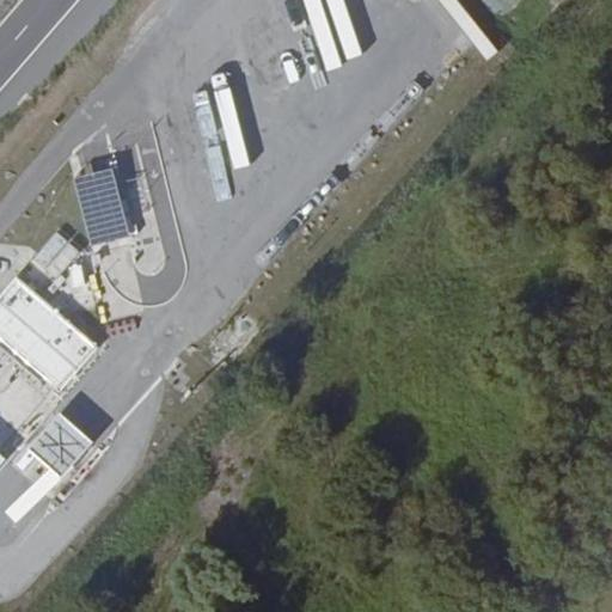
[(451,0),(428,0),(472,53),(487,42),(451,0)]
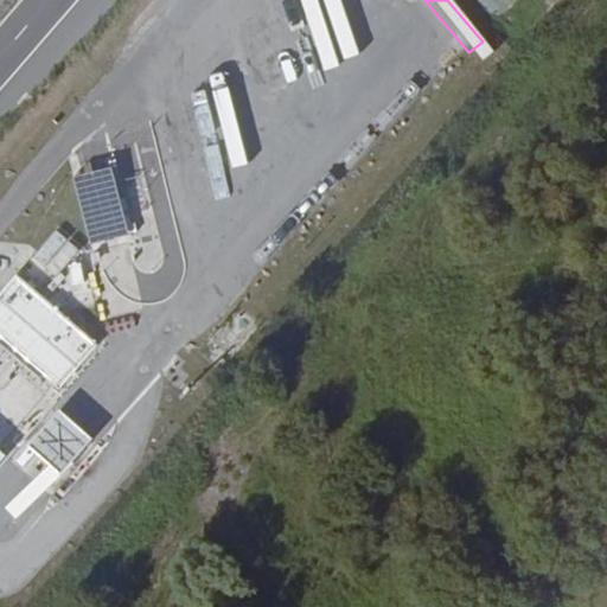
[(321,6),(308,10),(330,87),(343,83),(321,6)]
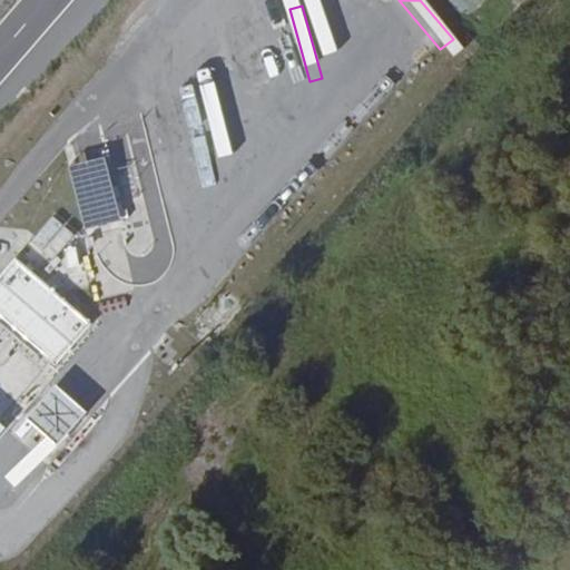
[(247,42),(265,115),(279,111),(262,38),(247,42)]
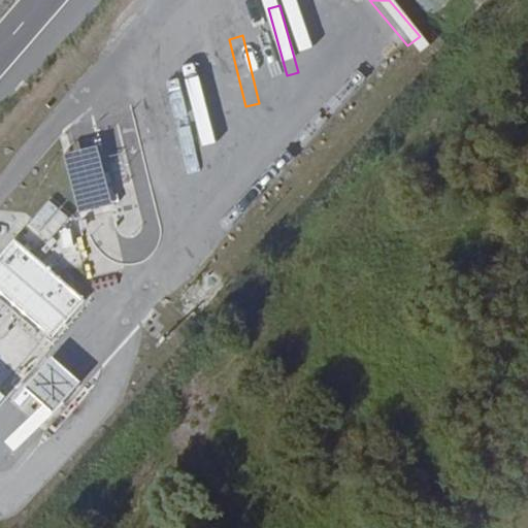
[(307,147),(337,85),(325,79),(296,142),(307,147)]
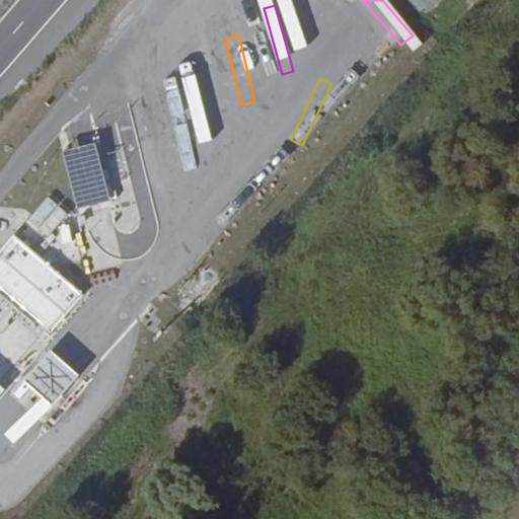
[(166,124),(153,127),(167,195),(180,192),(177,174),(191,171),(177,108),(164,112),(166,124)]
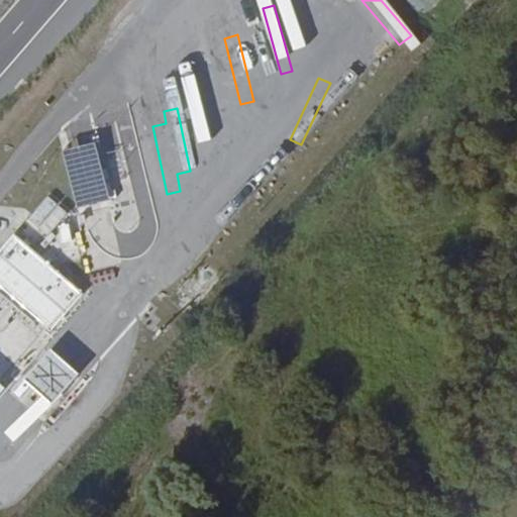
[(96,140),(63,150),(76,207),(111,198),(96,140)]
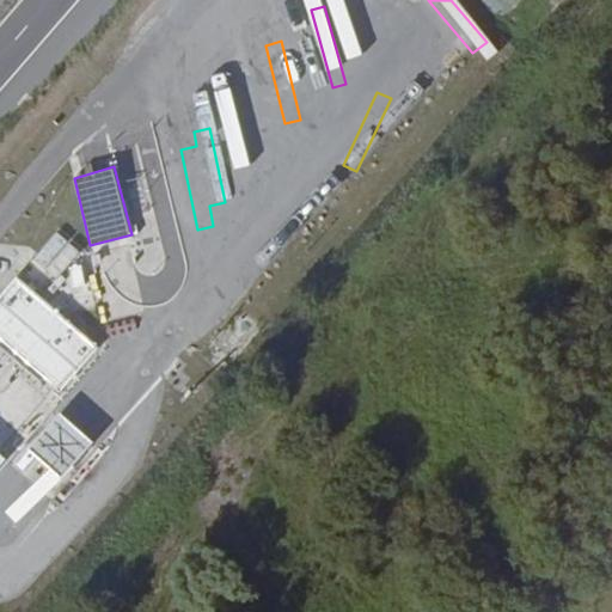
[(245,288),(301,231),(289,220),(233,276),(245,288)]
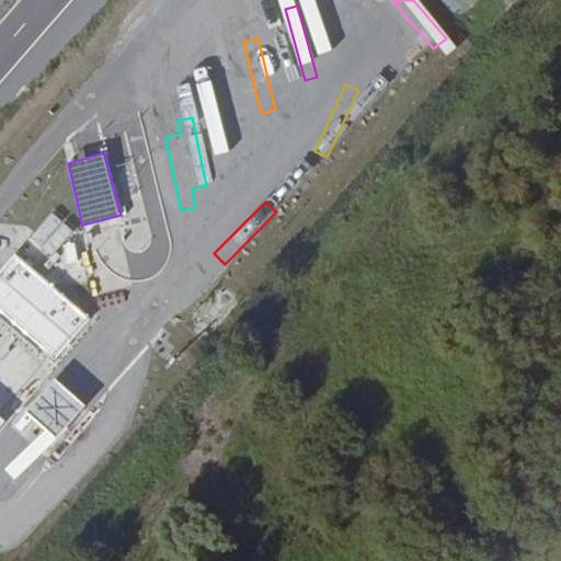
[(47,266),(73,233),(48,214),(22,247),(47,266)]
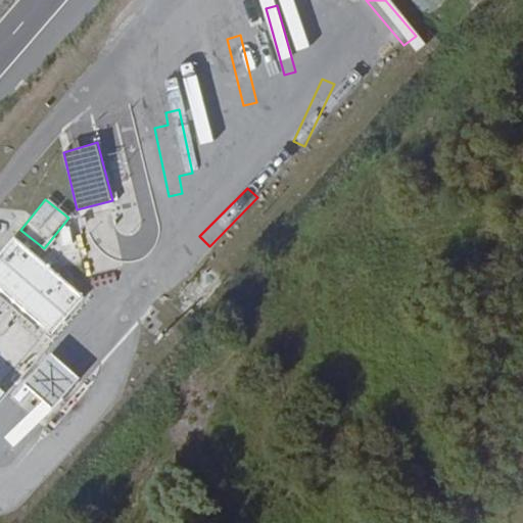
[(0,251),(0,285),(52,331),(86,294),(15,234),(0,251)]
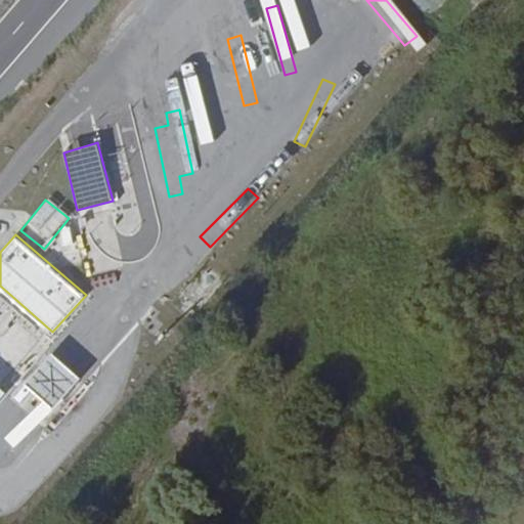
[(22,379),(54,408),(82,379),(49,350),(22,379)]
